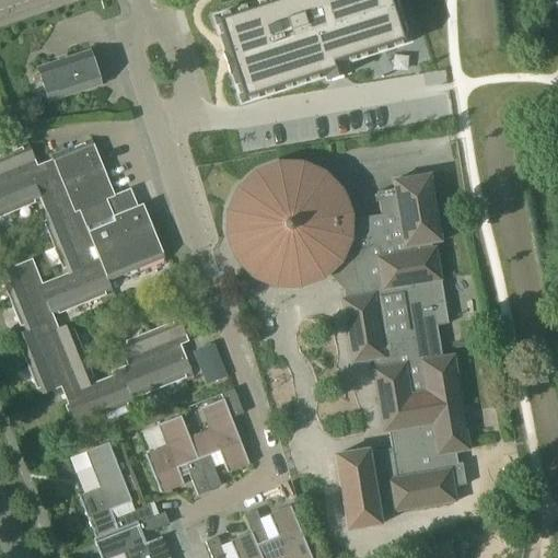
[(259,0),(224,12),(251,88),(343,59),(345,65),(357,61),(352,51),(414,32),(405,0),(259,0)]
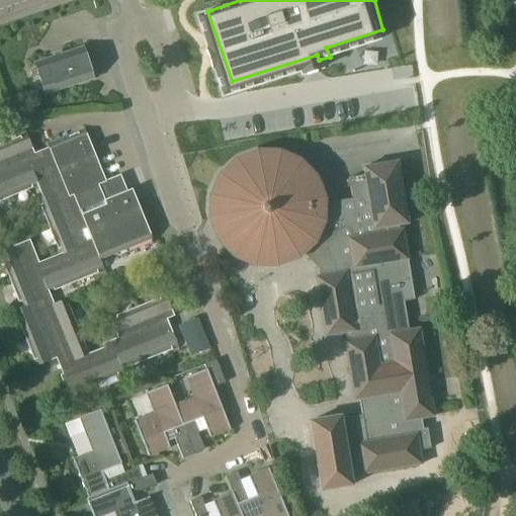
[(35,63),(46,94),(93,78),(83,48),(35,63)]
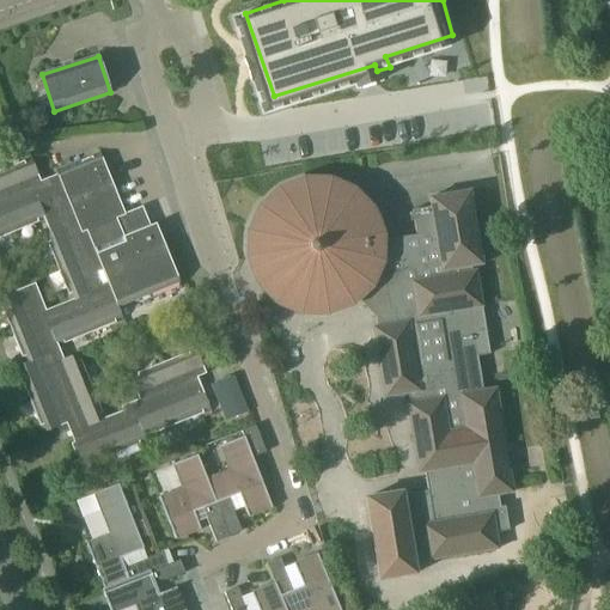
[(34,157),(0,170),(0,237),(47,219),(52,232),(46,235),(73,300),(48,310),(36,282),(0,297),(0,298),(26,363),(18,366),(44,433),(68,424),(75,443),(72,444),(83,469),(150,441),(147,437),(213,409),(200,377),(208,373),(199,348),(132,376),(141,398),(123,406),(126,410),(107,418),(80,352),(65,359),(60,345),(124,318),(120,305),(181,280),(158,223),(144,229),(136,209),(127,213),(102,152),(58,170),(59,174),(42,181),(34,157)]
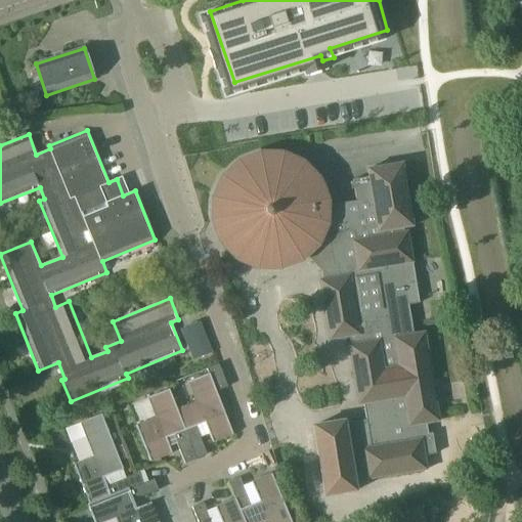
[(430,468),(423,422),(440,419),(425,333),(414,334),(403,264),(414,262),(409,232),(405,232),(405,228),(414,226),(404,163),(368,168),(370,176),(354,179),(354,181),(352,181),(353,188),(356,187),(358,201),(328,206),(328,200),(319,179),(304,163),(284,154),(261,154),(240,162),(223,177),(215,199),(214,221),(222,242),(238,258),(259,267),(281,267),(302,259),(307,254),(323,271),(324,277),(319,278),(329,338),(348,335),(350,344),(346,344),(355,404),(360,404),(363,421),(345,423),(344,420),(313,425),(324,495),(355,490),(353,477),(363,476),(364,479),(430,468)]
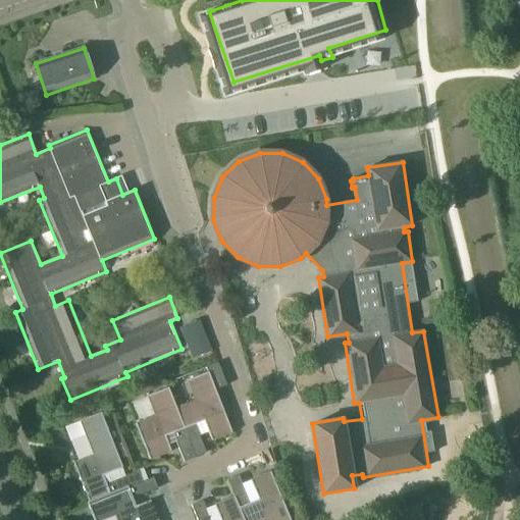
[(182,326),(194,358),(213,350),(201,319),(182,326)]
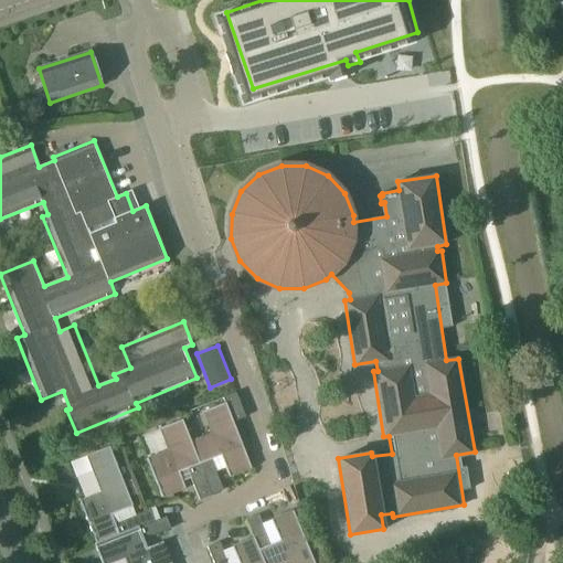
[(205,475),(218,469),(213,458),(222,455),(231,476),(253,467),(234,421),(246,416),(236,391),(224,396),(226,402),(204,411),(213,433),(192,441),(192,442),(205,475)]
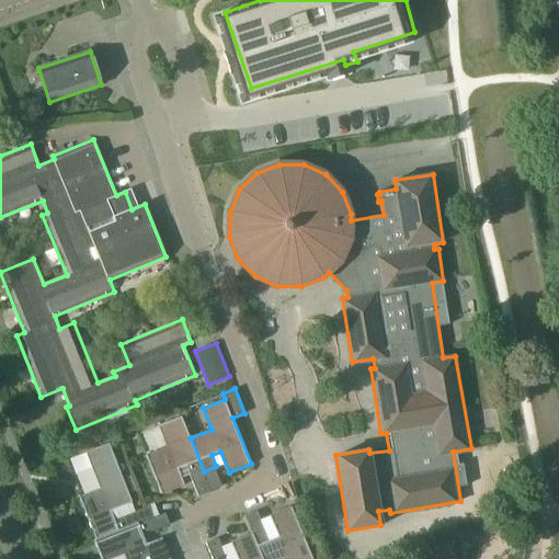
[(187,465),(200,495),(212,491),(204,471),(191,438),(191,437),(182,415),(160,424),(169,446),(147,455),(162,493),(185,483),(179,468),(187,465)]
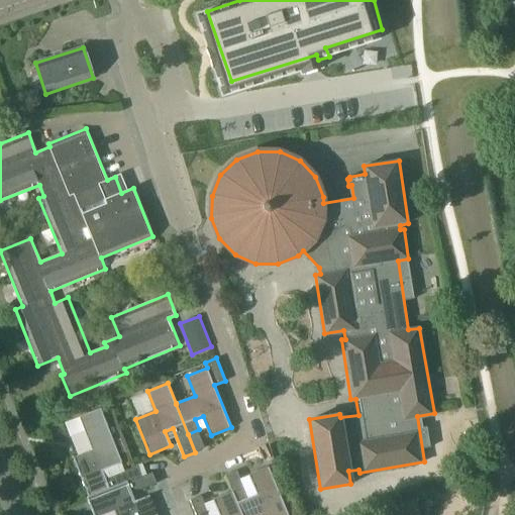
[(94,450),(74,458),(89,496),(89,497),(128,482),(128,481),(125,482),(121,472),(106,478),(103,470),(122,462),(101,408),(81,416),(94,450)]
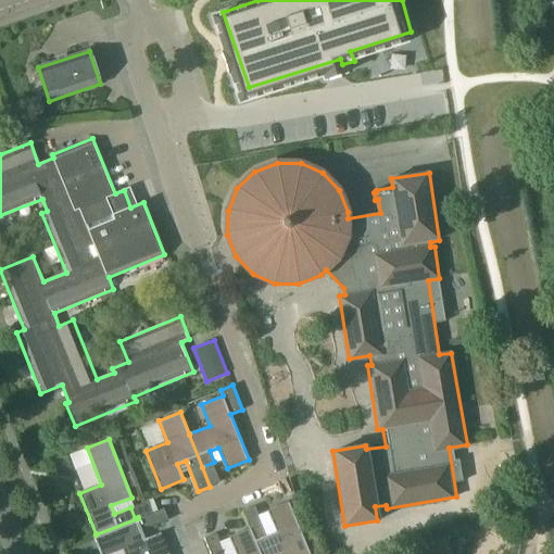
[(255,505),(243,511),(251,528),(262,553),(281,553),(286,553),(311,553),(290,501),(268,511),(277,530),(267,534),(255,505)]
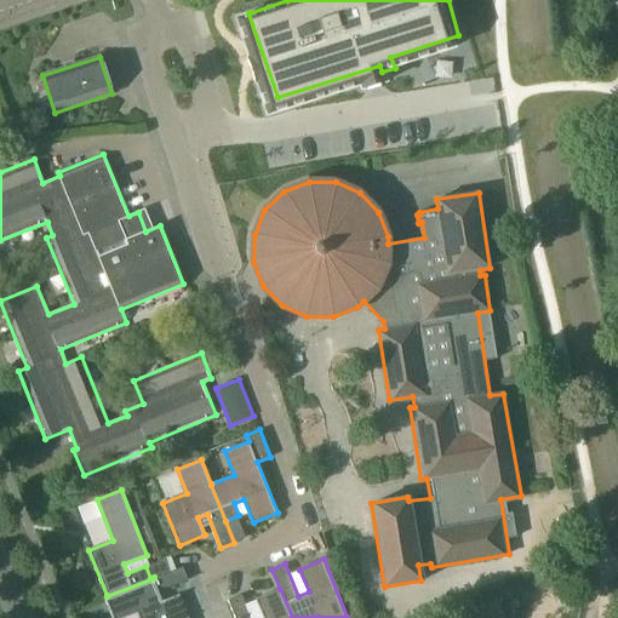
[(113,617),(119,617),(138,611),(141,617),(188,617),(190,617),(181,594),(162,600),(158,589),(162,587),(169,588),(189,581),(184,567),(154,578),(107,596),(107,595),(104,596),(113,617)]
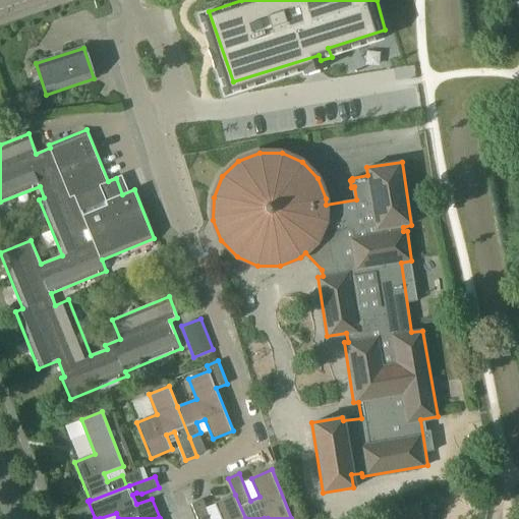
[(245,518),(235,495),(215,503),(221,518),(212,518),(204,499),(192,503),(198,518),(245,518)]
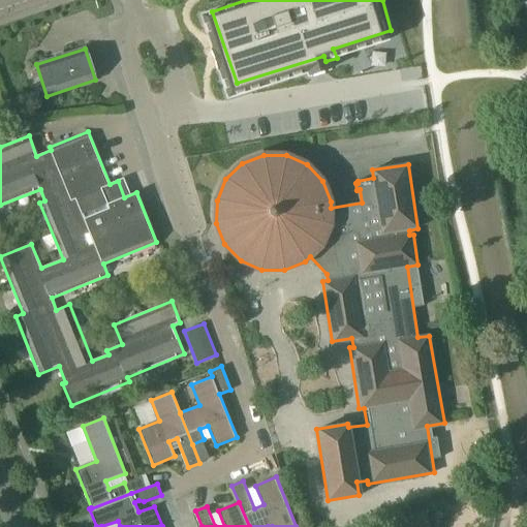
All buildings are outlined.
